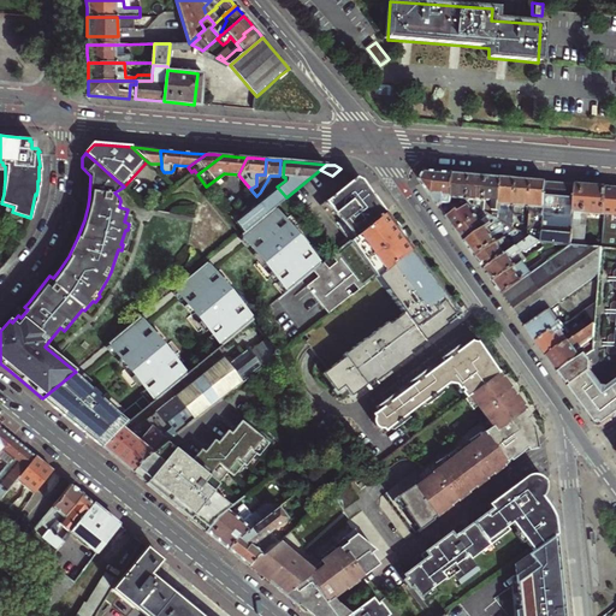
[(452,199),(455,176),(443,175),(427,173),(425,177),(422,183),(440,208),(445,205),(445,197),(452,199)]
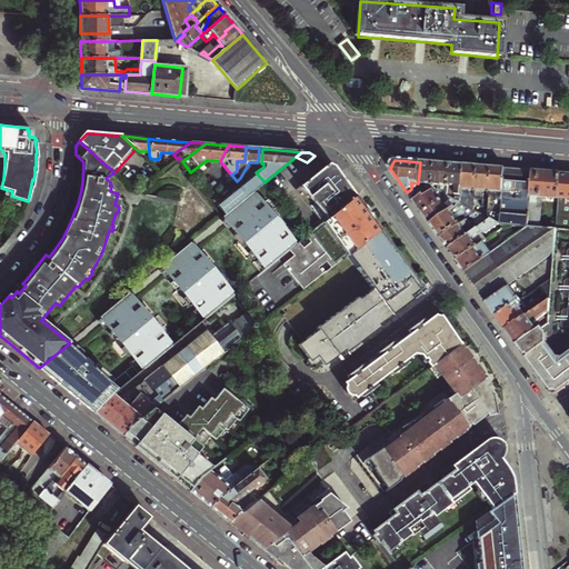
[(433,186),(436,163),(428,163),(420,162),(418,183),(418,190),(426,190),(427,191),(423,193),(423,196),(425,197),(433,191),(436,189),(433,188),(433,186)]
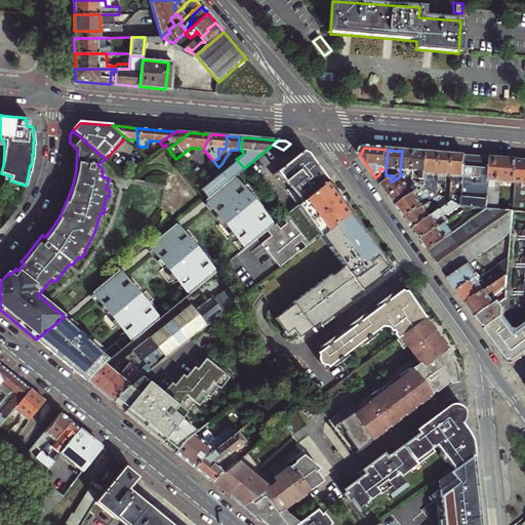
[(308,154),(304,151),(277,172),(301,203),(327,182),(327,180),(318,168),(308,154)]
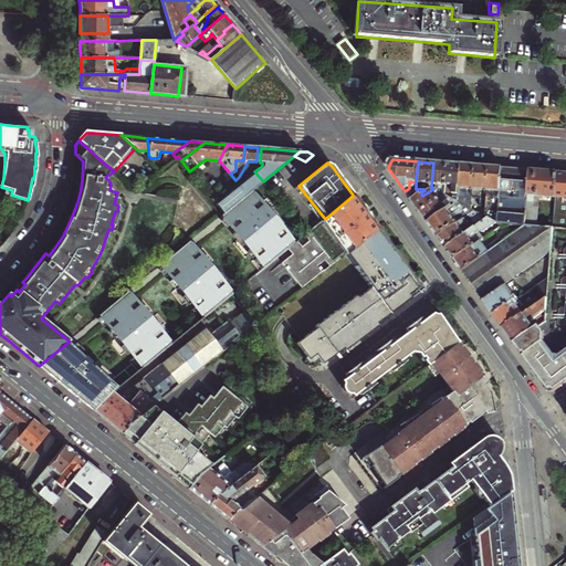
[(442,164),(433,163),(431,185),(439,186),(439,191),(442,192),(446,195),(446,192),(448,164),(442,164)]
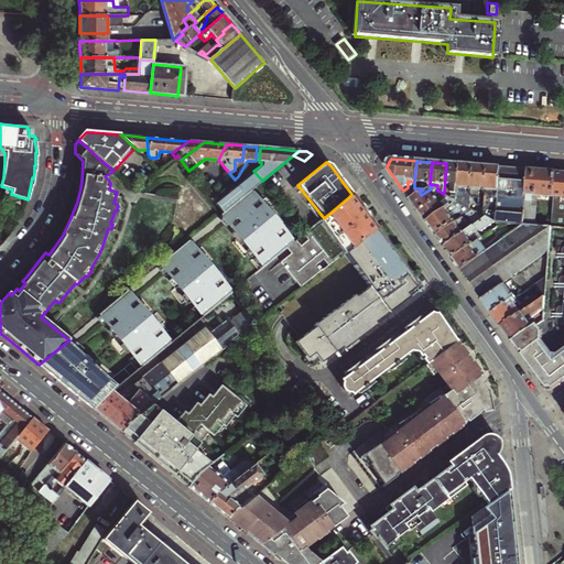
[(456,164),(446,163),(444,192),(452,193),(453,194),(452,196),(457,196),(461,164),(456,164)]
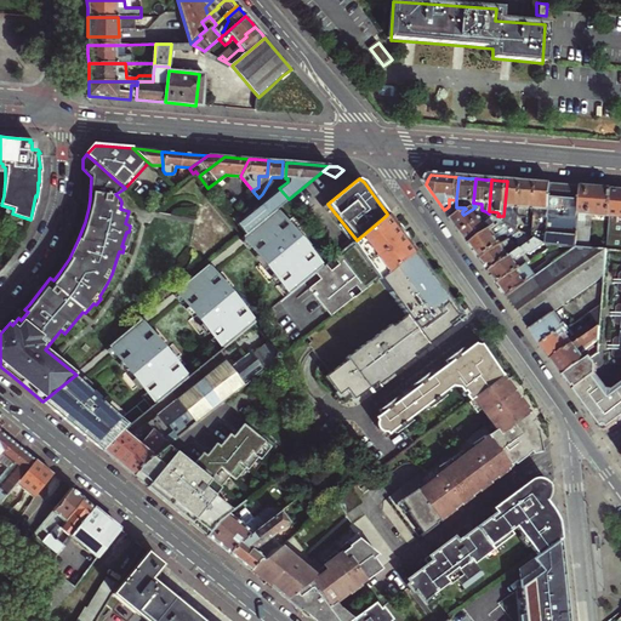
[(518,226),(522,182),(514,182),(507,181),(503,216),(503,222),(518,229),(518,226)]
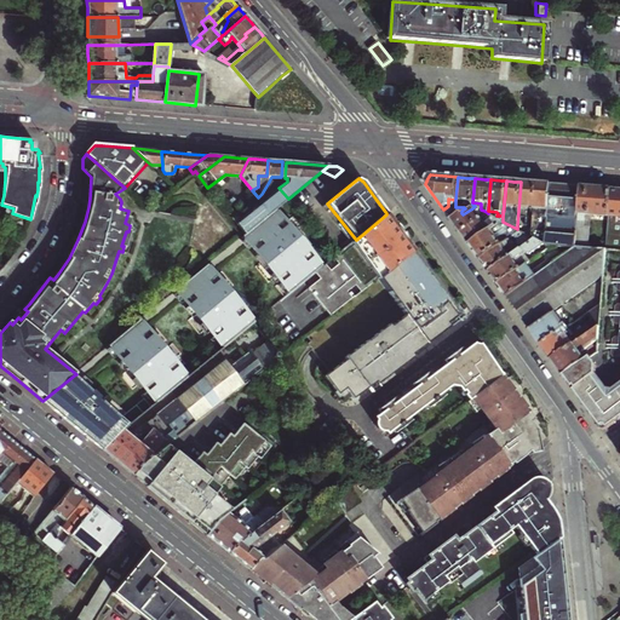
[(521,182),(517,225),(532,228),(537,183),(529,183),(521,182)]
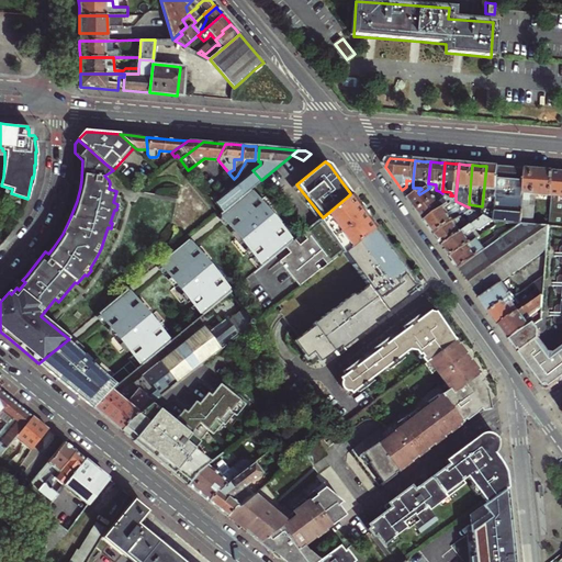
[(486,166),(482,206),(482,215),(485,217),(494,222),(495,222),(499,168),(495,167),(486,166)]
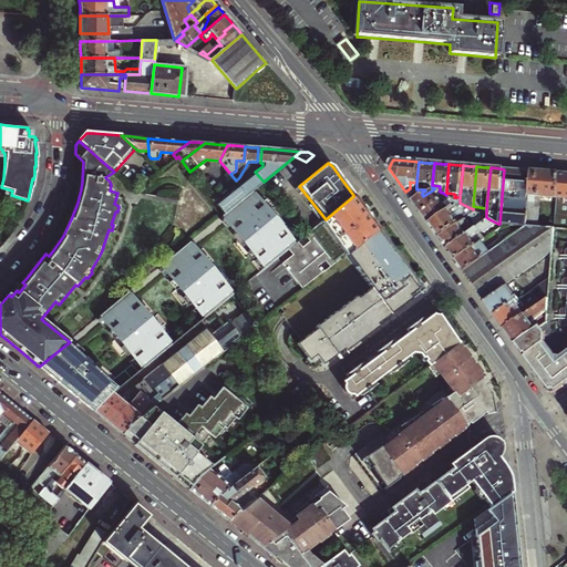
[(518,171),(504,169),(500,224),(506,225),(526,227),(528,196),(531,172),(518,171)]
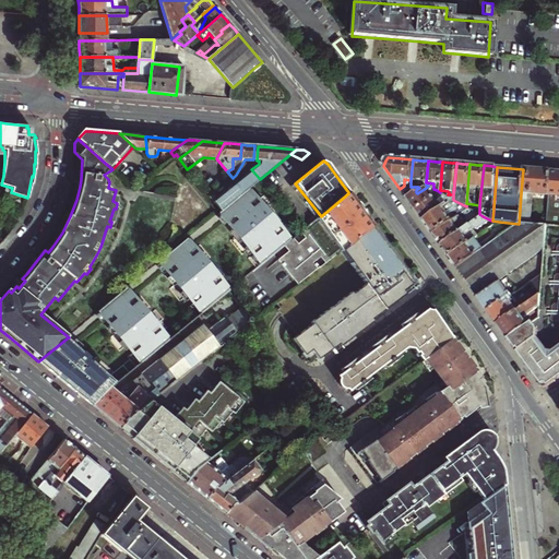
[(260,179),(251,169),(242,177),(250,187),(260,179)]
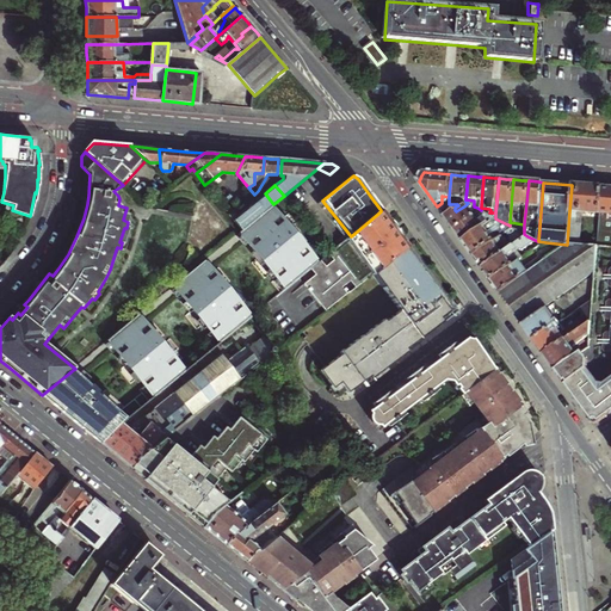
[(572,185),(569,211),(567,245),(581,246),(584,213),(600,214),(602,187),(597,187),(581,185),(572,185)]
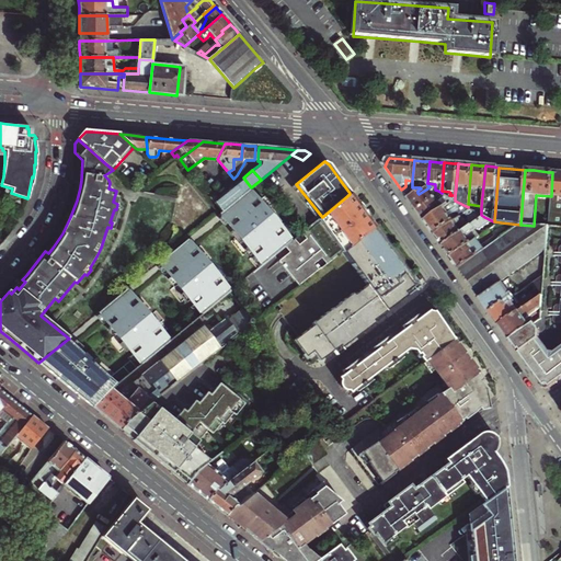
[(560,172),(552,172),(551,196),(548,227),(560,228),(560,172)]
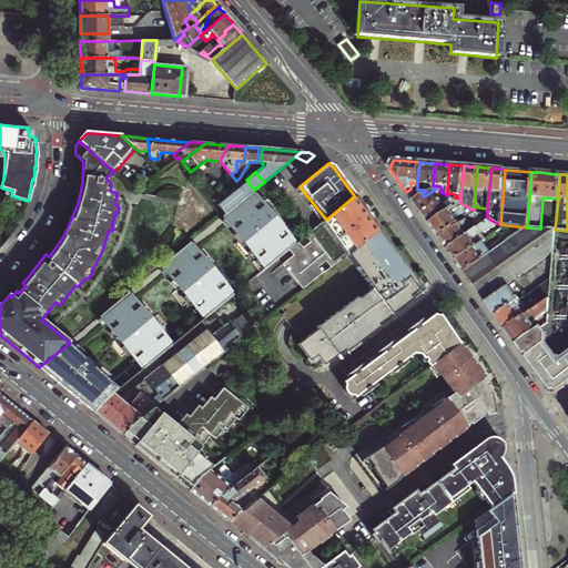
[(245,198),(254,190),(246,180),(236,189),(245,198)]
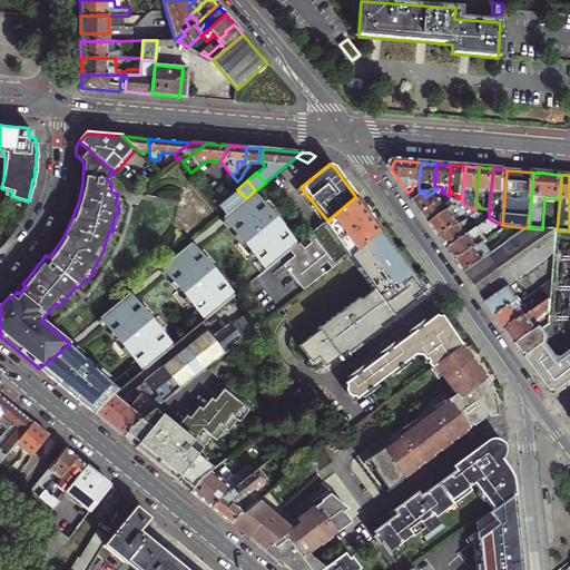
[(237,189),(227,197),(236,207),(246,198),(237,189)]
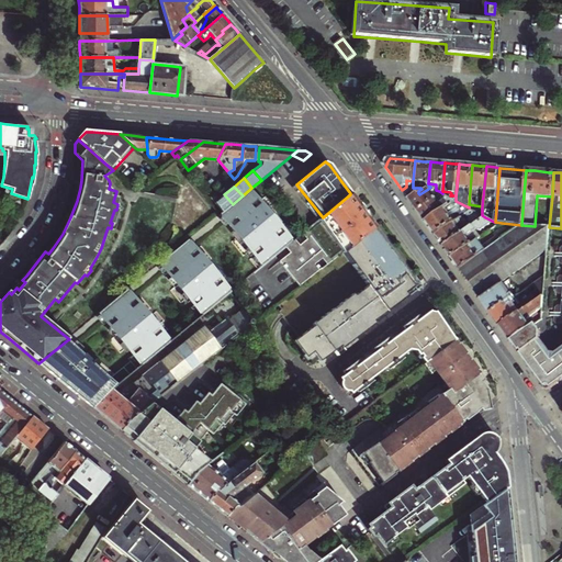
[(414,208),(417,212),(436,199),(428,189),(419,194),(418,193),(415,195),(408,200),(414,208)]
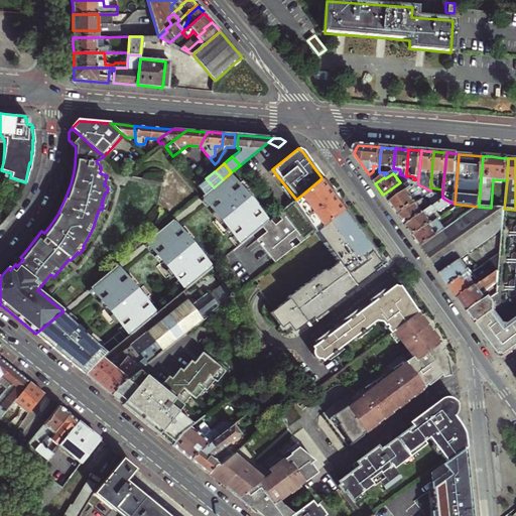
[(205,195),(214,187),(206,178),(198,185),(205,195)]
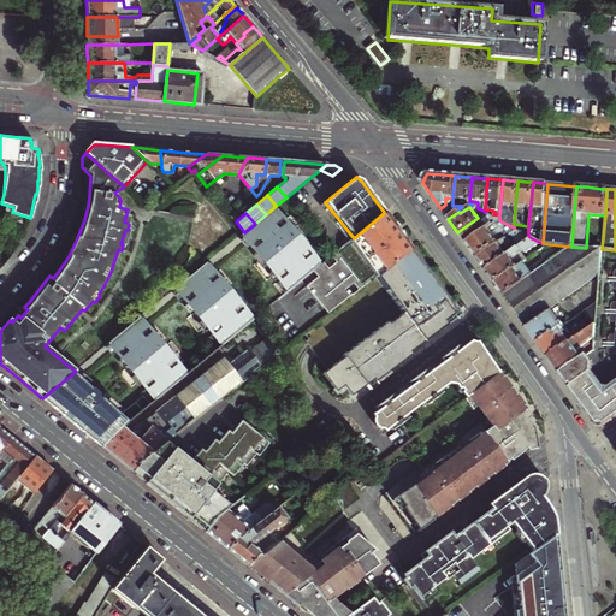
[(323,274),(311,284),(332,312),(373,280),(412,250),(401,235),(390,220),(384,213),(354,238),(317,268),(323,274)]
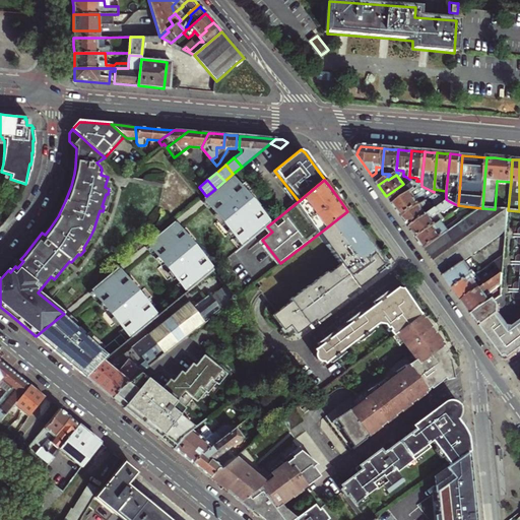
[(403,184),(386,196),(389,200),(393,205),(420,186),(409,180),(408,181),(407,182),(403,184)]
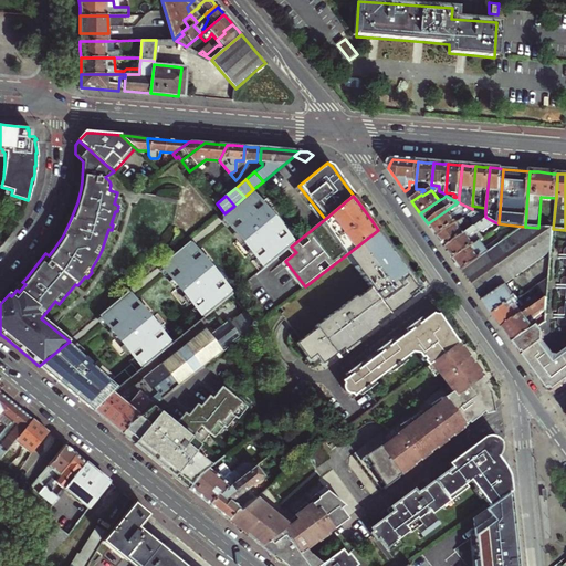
[(294,243),(257,197),(227,221),(265,268),(294,243)]
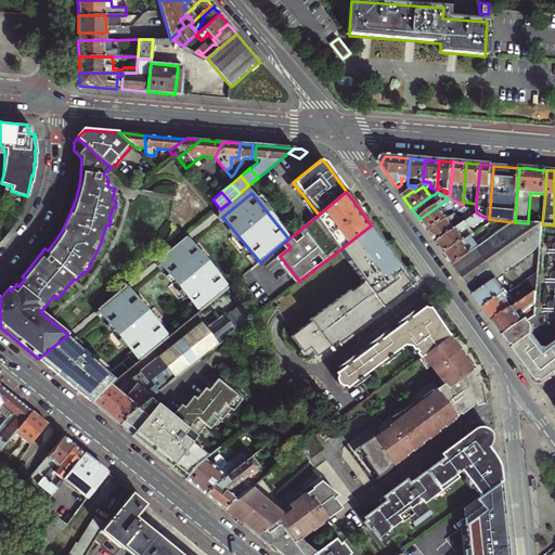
[(449,198),(420,219),(426,228),(429,233),(450,219),(466,207),(463,205),(450,198),(449,198)]
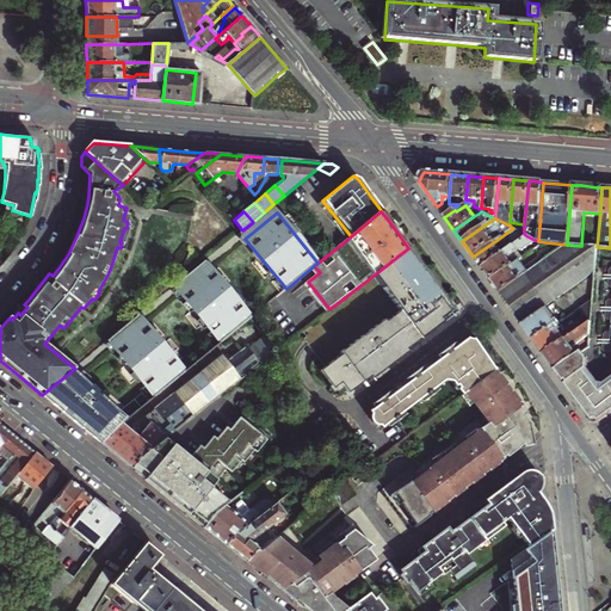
[(486,275),(491,282),(520,260),(523,258),(517,251),(518,248),(519,250),(523,251),(537,241),(528,236),(504,253),(481,269),(486,275)]
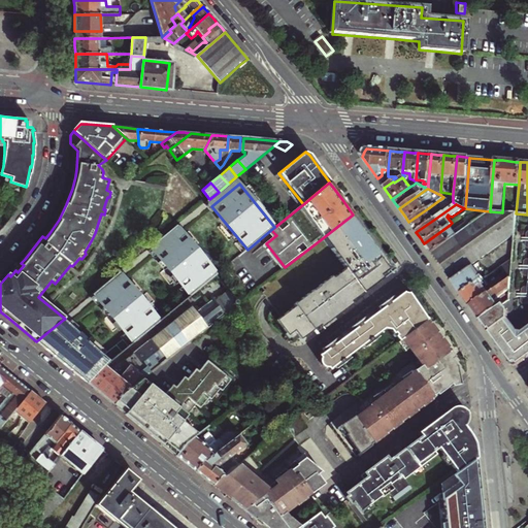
[(435,219),(428,208),(408,222),(413,227),(416,232),(435,219)]
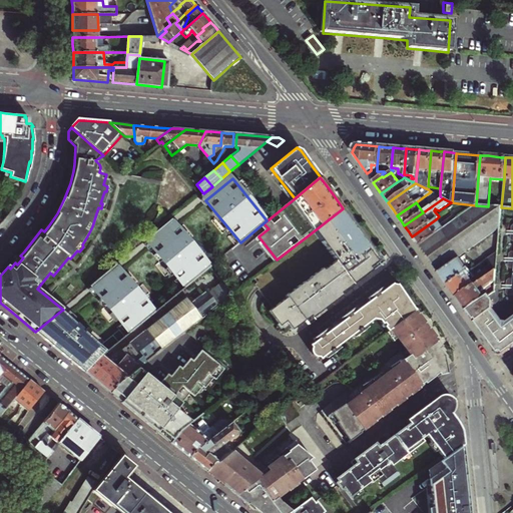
[(460,216),(419,246),(430,261),(439,274),(458,261),(460,260),(467,254),(499,230),(499,228),(501,207),(488,206),(476,205),(460,216)]
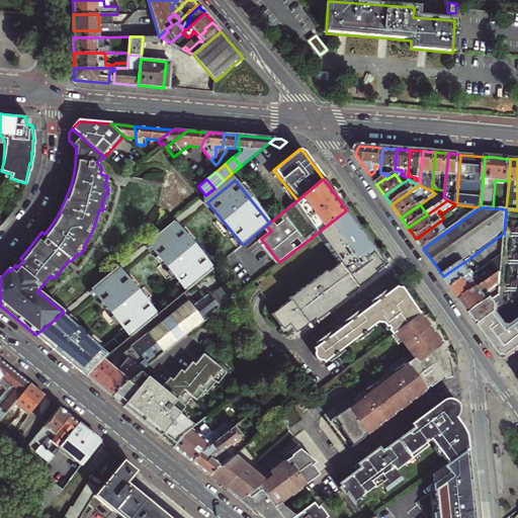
[(371,246),(346,210),(314,236),(339,267),(326,277),(325,275),(314,284),(315,285),(309,289),(309,288),(290,304),(291,305),(273,319),(285,334),(291,329),(297,337),(316,323),(320,328),(332,316),(330,313),(346,299),(345,297),(369,279),(368,278),(374,273),(372,271),(383,263),(371,246)]
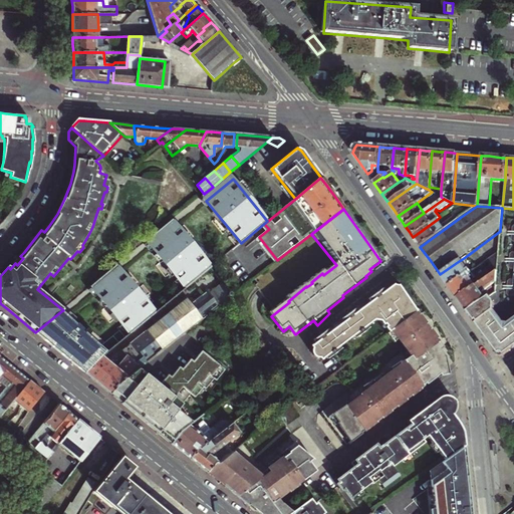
[(420,247),(461,217),(458,213),(442,225),(438,219),(413,237),(418,243),(420,247)]
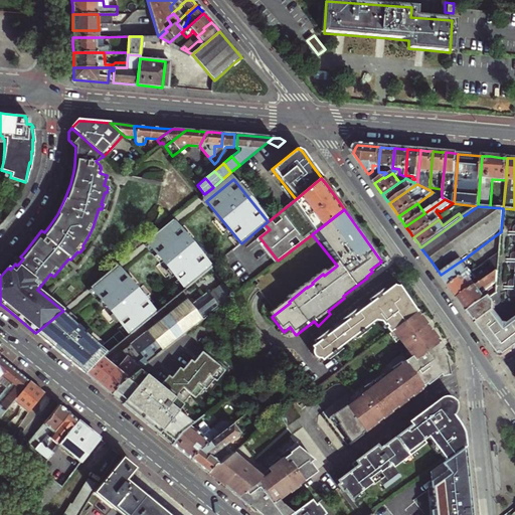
[(212,267),(177,225),(151,246),(186,289),(210,268),(212,267)]
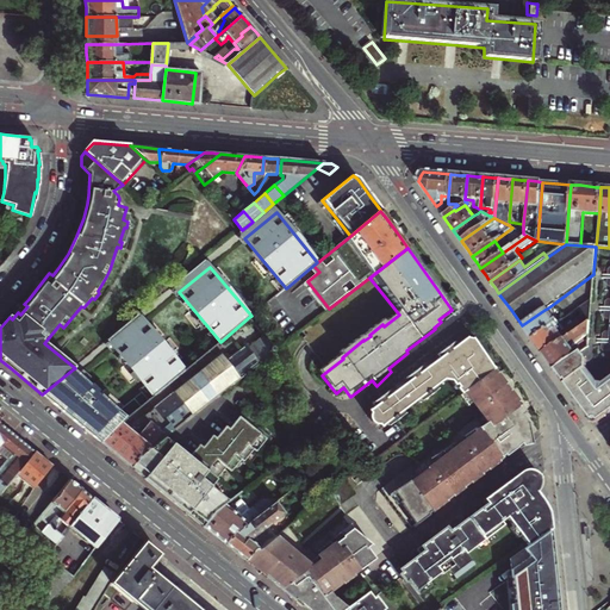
[(585,359),(580,352),(578,353),(576,355),(554,371),(573,396),(592,422),(598,422),(609,414),(609,412),(609,268),(609,269),(608,284),(609,287),(609,286),(609,299),(607,302),(605,316),(608,319),(609,319),(609,331),(607,331),(603,335),(602,349),(604,352),(609,352),(608,359),(609,359),(609,379),(603,385),(597,384),(585,368),(585,359)]
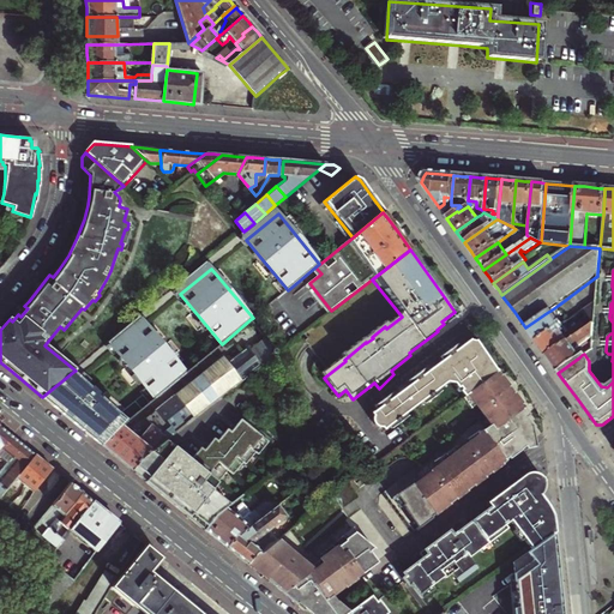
[(590,326),(593,324),(595,300),(579,311),(590,326)]
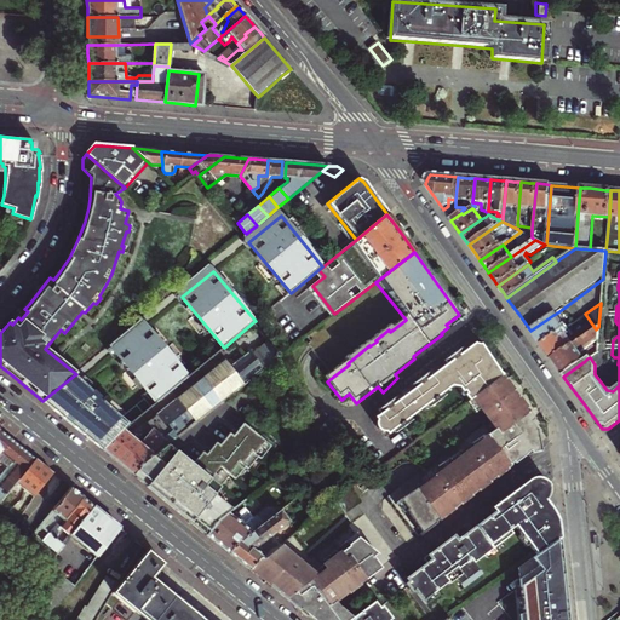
[(556,314),(554,315),(562,327),(564,326),(556,314)]
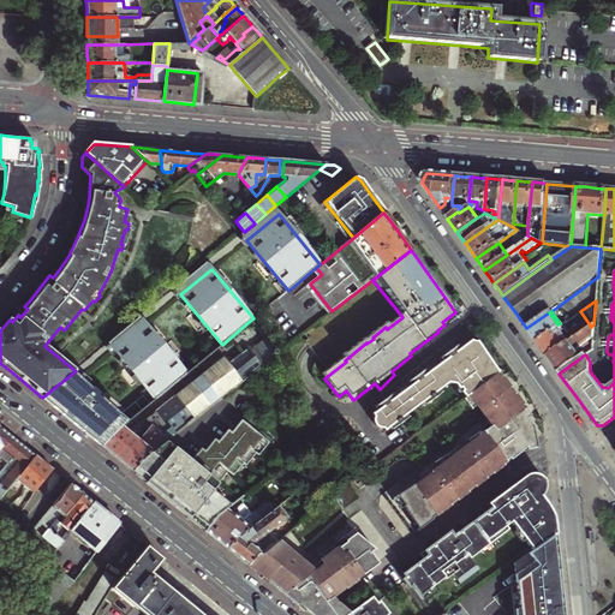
[(532,336),(537,342),(562,324),(561,322),(560,323),(557,324),(549,312),(526,328),(532,336)]
